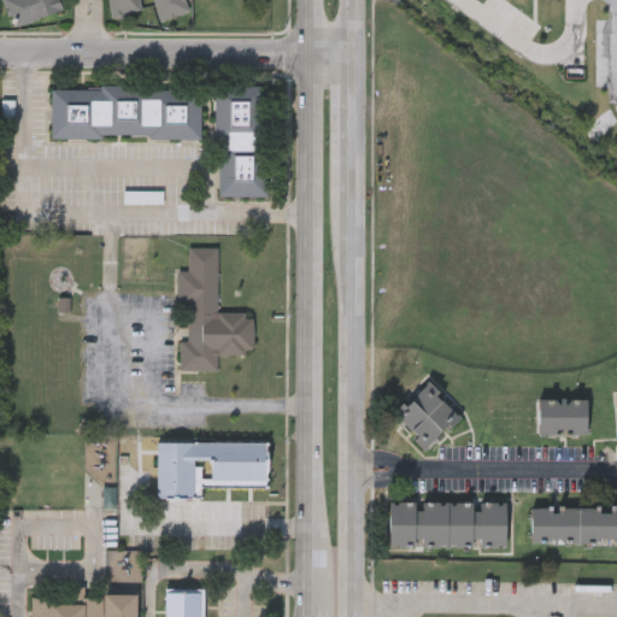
[(11,24),(3,0),(59,0),(62,7),(11,24)]
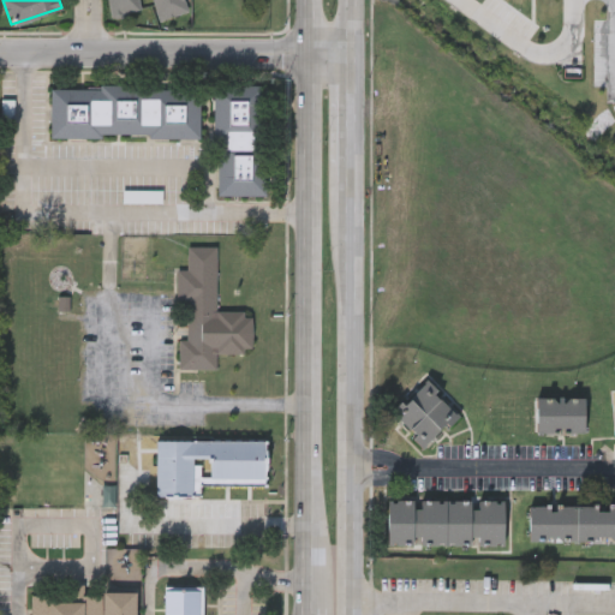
[(137,0),(139,11),(111,17),(107,0),(137,0)]
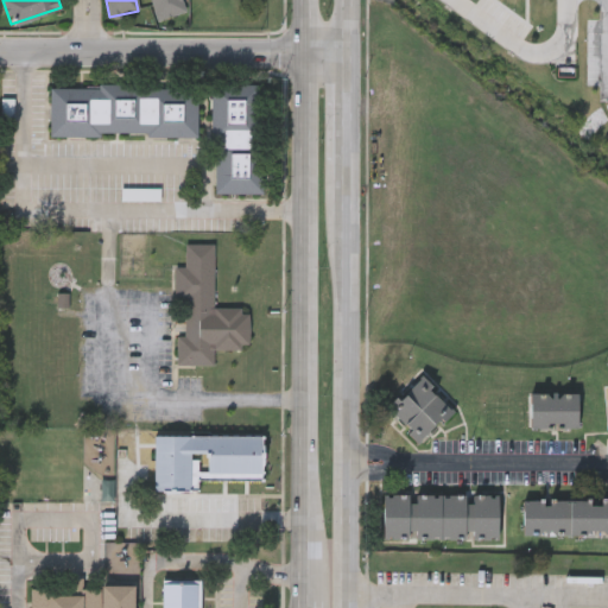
[(150,0),(181,0),(184,12),(156,19),(150,0)]
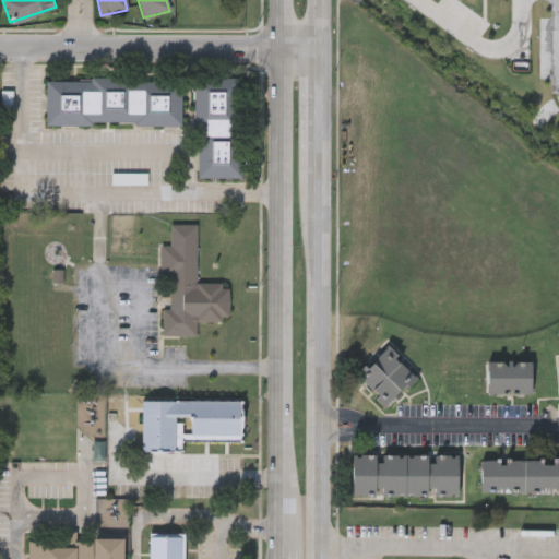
[(239,75),(240,176),(195,177),(195,76),(239,75)]
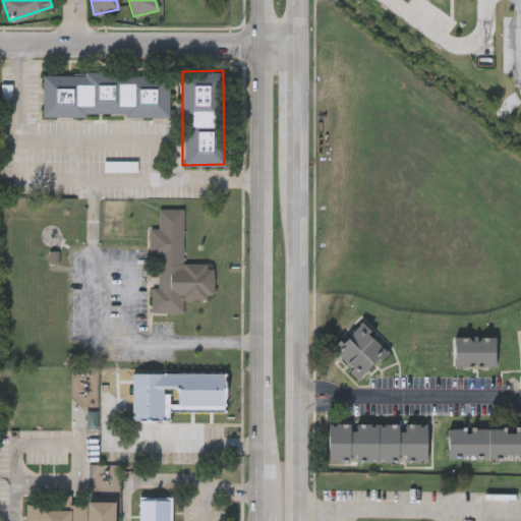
[(169,73),(169,115),(43,115),(43,73),(169,73)]
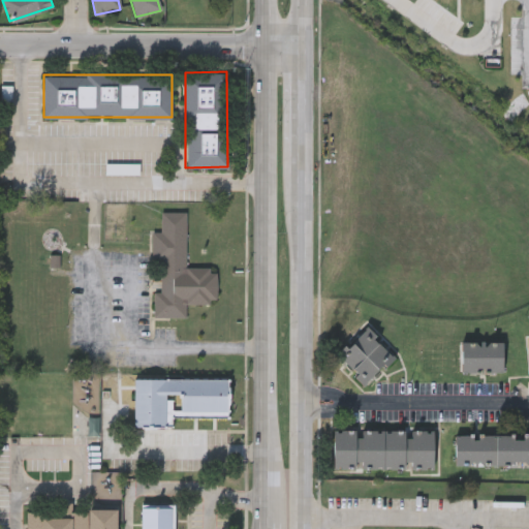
[(186,211),(185,267),(216,267),(215,303),(186,303),(186,316),(153,315),(154,290),(160,290),(160,261),(152,261),(152,230),(161,230),(161,211),(186,211)]
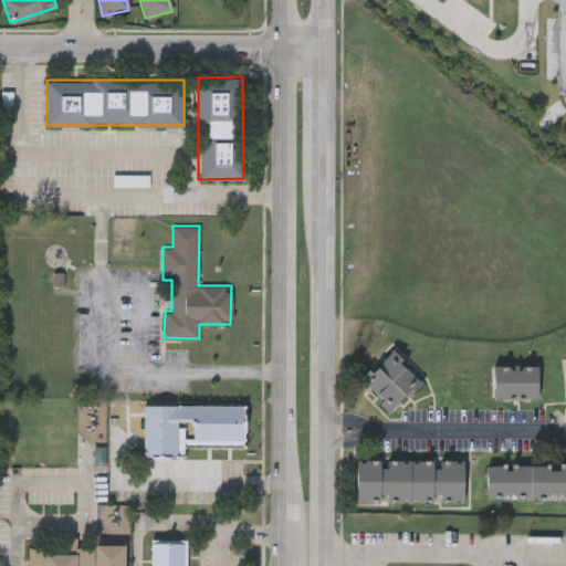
[(423,381),(392,412),(360,379),(392,348),(423,381)]
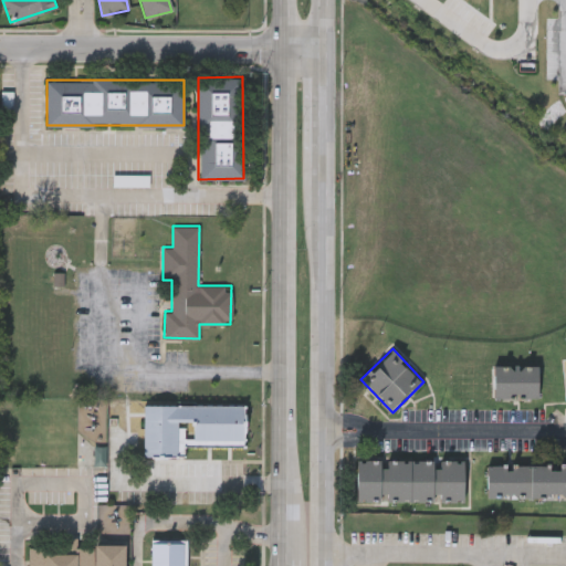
[(538,397),(495,397),(495,365),(538,365),(538,397)]
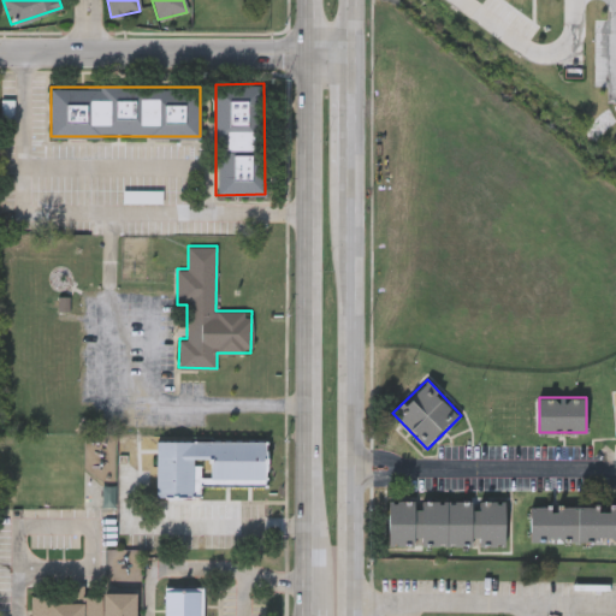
[(155,495),(155,440),(265,440),(265,484),(200,484),(200,495),(155,495)]
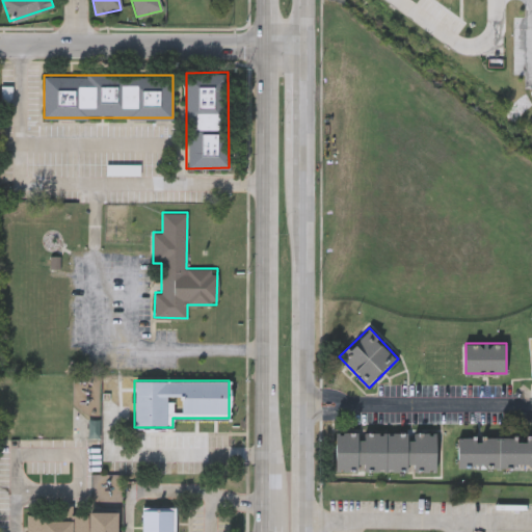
[(338,432),(437,432),(437,472),(338,472),(338,432)]
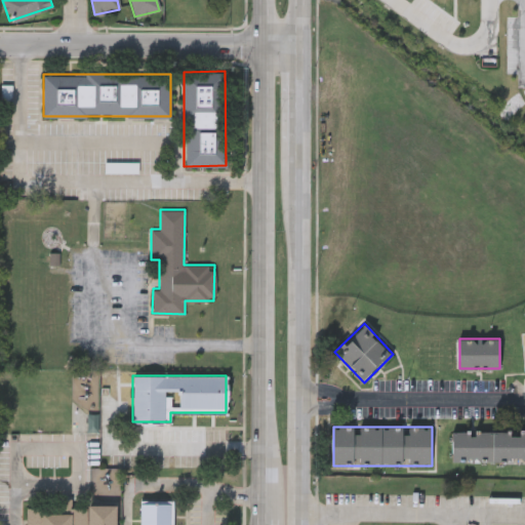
[(524,460),(453,460),(453,431),(524,431),(524,460)]
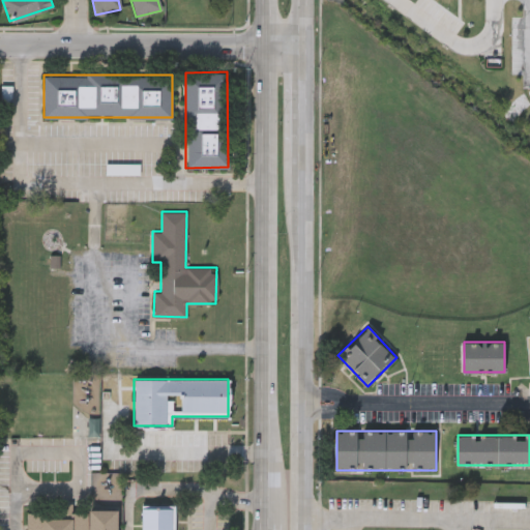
[(172,529),(141,529),(141,507),(172,507),(172,529)]
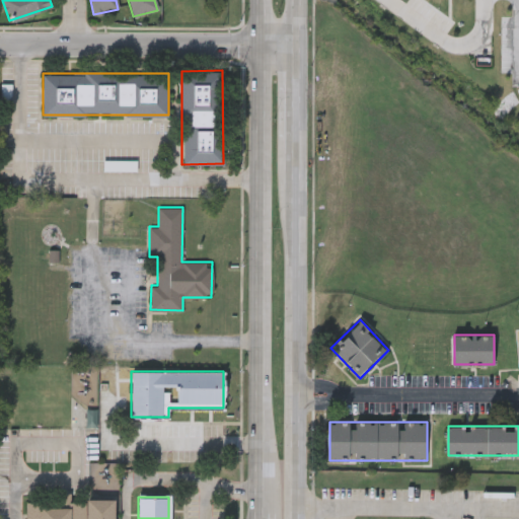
[(24,518),(25,500),(115,502),(114,518),(24,518)]
